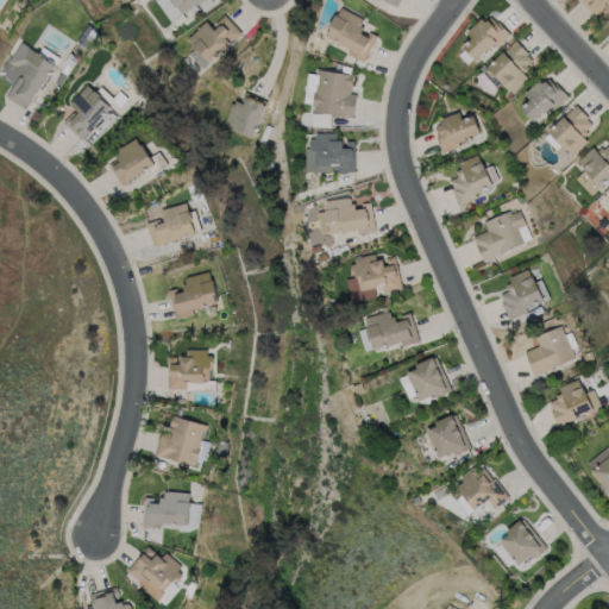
[(201,0),(196,4),(182,13),(181,12),(168,20),(155,0),(201,0)]
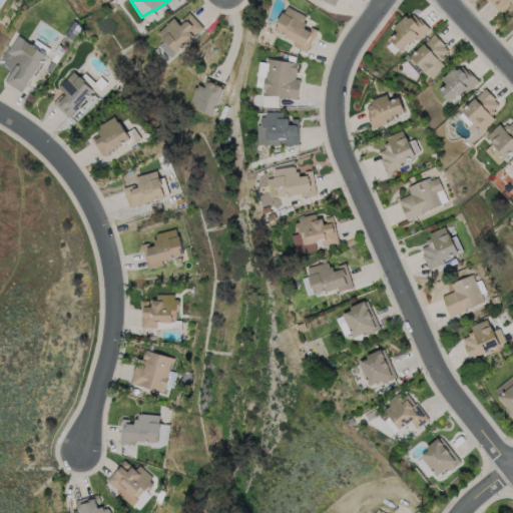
[(512,0),(512,1),(512,0),(512,5),(503,13),(491,0),(512,0)]
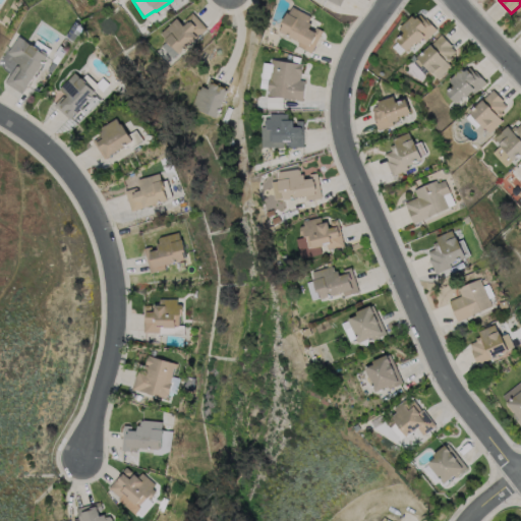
[(294,5),(311,15),(311,16),(312,16),(310,21),(313,22),(310,27),(315,31),(317,26),(325,30),(312,52),(298,45),(300,41),(282,31),(285,23),(283,22),(289,11),(290,12),(294,5)]
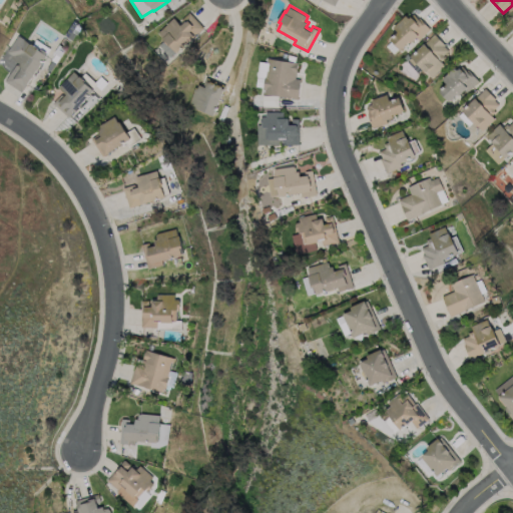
[(188,12),(202,27),(168,58),(156,45),(162,40),(162,38),(157,32),(167,22),(172,17),(177,22),(188,12)]
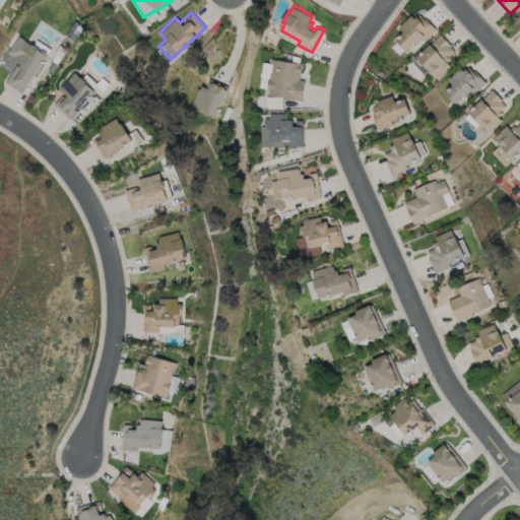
[(419,14),(423,17),(425,16),(436,28),(425,39),(421,37),(416,42),(414,40),(410,44),(410,45),(407,48),(406,48),(405,49),(395,39),(403,30),(398,25),(410,14),(413,17),(415,15),(416,16),(419,14)]
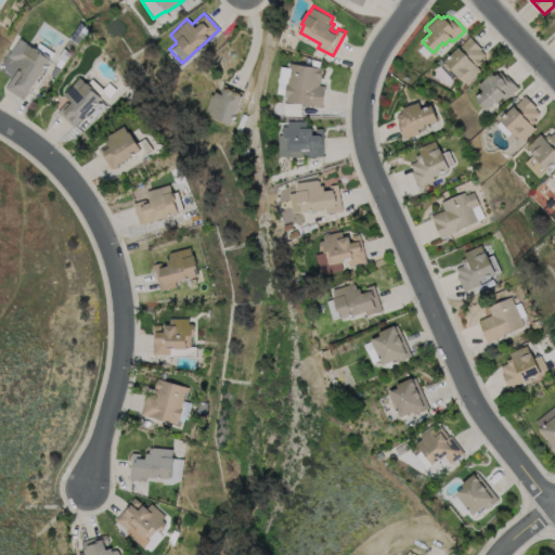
[(480,68),(466,82),(451,66),(449,68),(442,63),(444,61),(444,59),(469,35),(481,47),(480,48),(485,53),(479,59),(480,61),(476,64),(480,68)]
